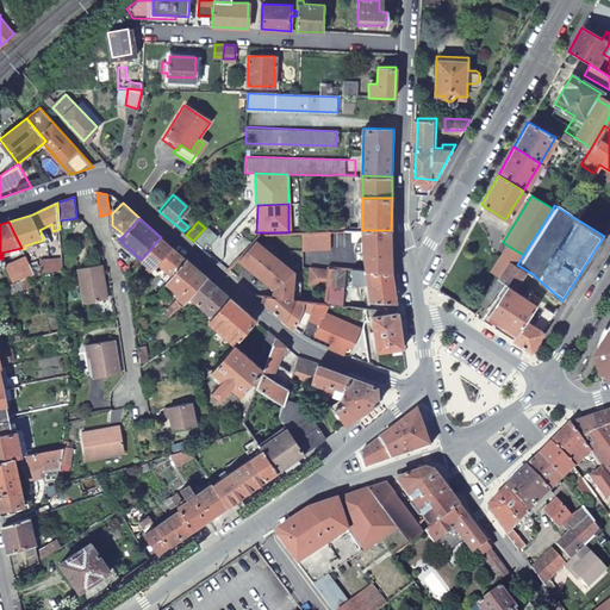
[(391,230),(362,230),(362,241),(358,241),(356,244),(356,248),(356,251),(356,254),(363,253),(365,260),(367,271),(393,274),(391,259),(391,230)]
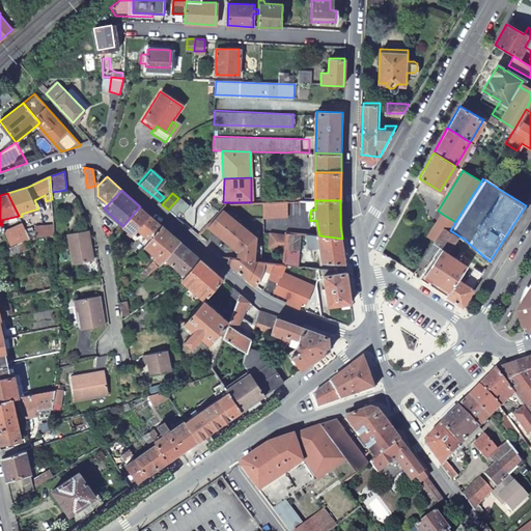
[(288,201),(264,201),(264,216),(289,216),(288,201)]
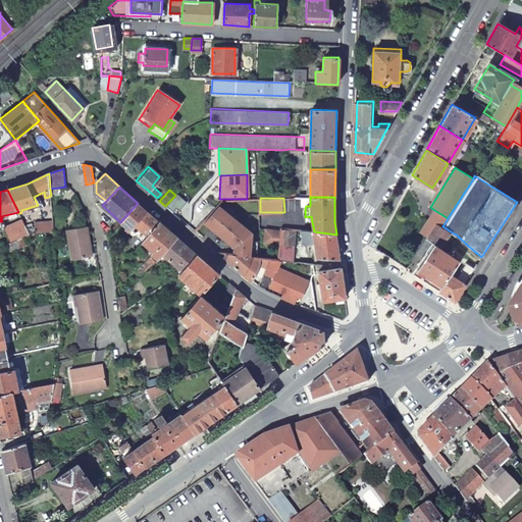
[(232,216),(216,202),(203,219),(203,220),(212,227),(215,223),(221,228),(232,216)]
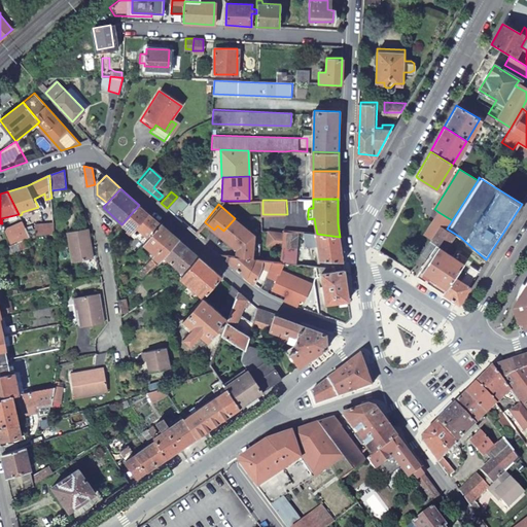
[(150,214),(139,205),(121,224),(133,234),(138,229),(150,214)]
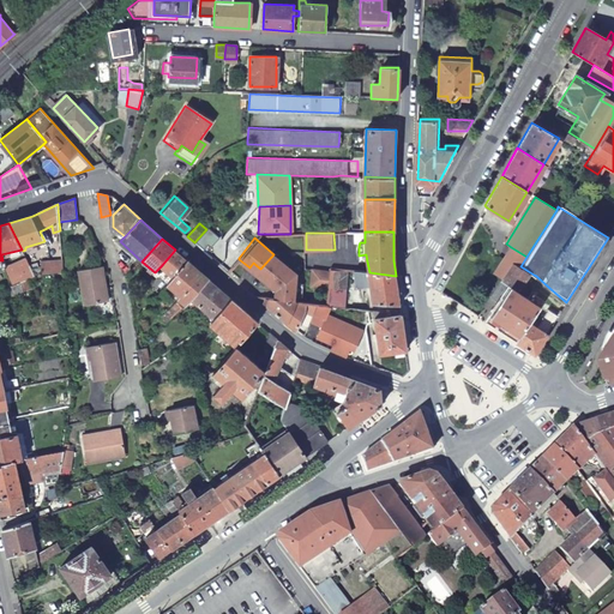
[(512,262),(521,266),(527,257),(511,247),(492,277),(499,283),(512,262)]
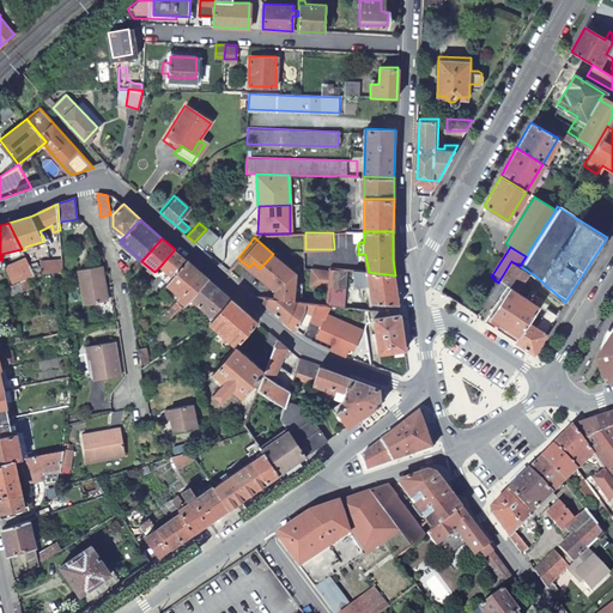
[(189,261),(175,249),(161,266),(174,278),(189,261)]
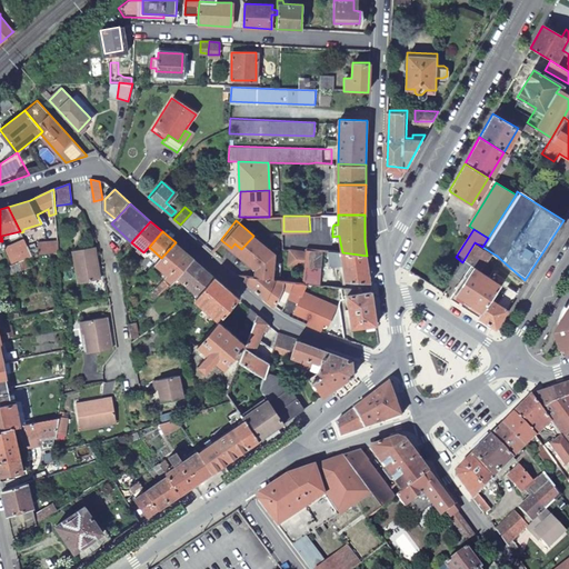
[(268,247),(253,236),(241,249),(249,256),(245,260),(252,266),(268,247)]
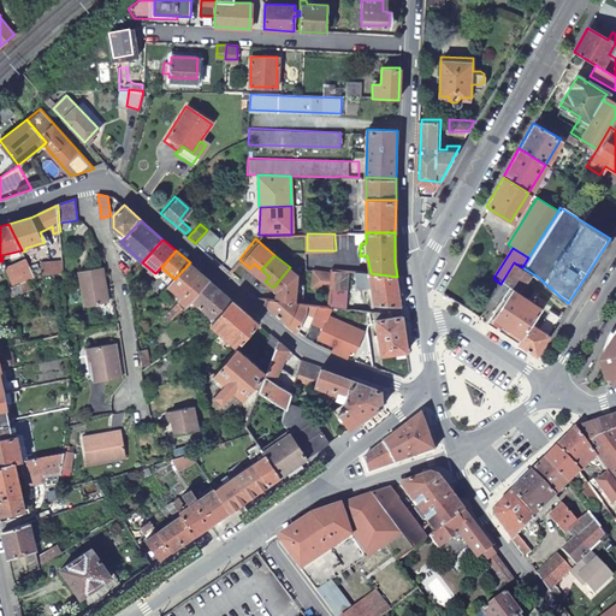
[(42,262),(43,277),(65,276),(63,261),(42,262)]
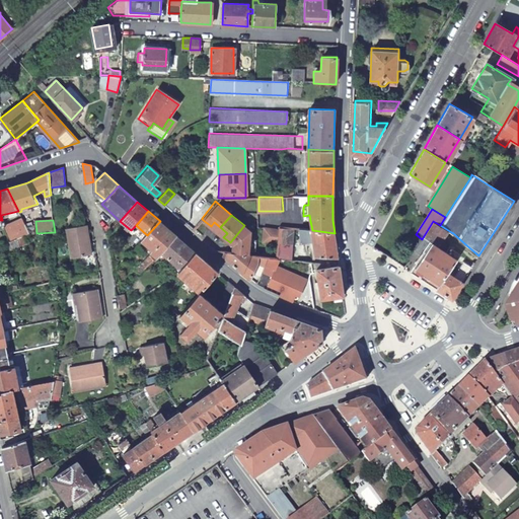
[(177,236),(160,221),(147,235),(143,240),(152,248),(147,254),(151,257),(136,270),(141,275),(156,261),(161,255),(177,236)]
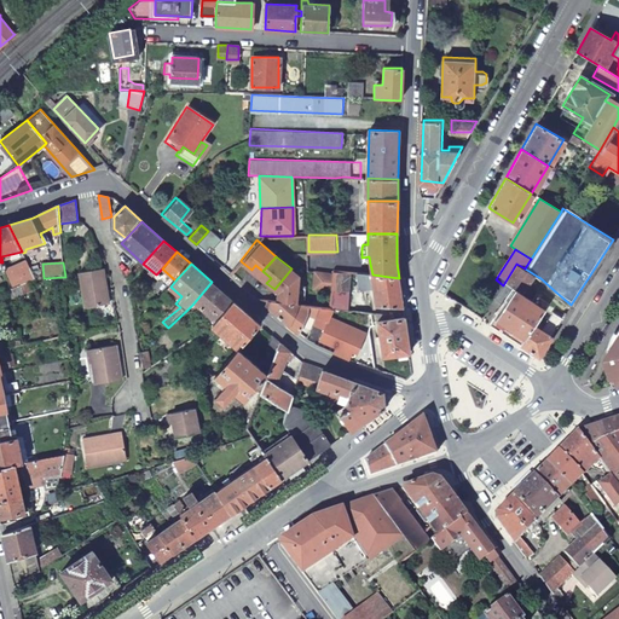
[(543,306),(544,305),(538,301),(534,306),(524,299),(538,277),(525,268),(516,264),(503,285),(495,299),(499,302),(509,288),(512,290),(490,325),(520,343),(532,324),(543,306)]
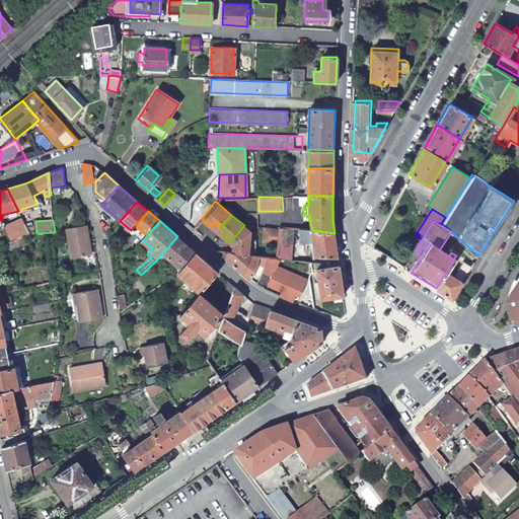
[(16,228),(20,238),(30,234),(27,228),(24,222),(21,223),(22,225),(16,228)]
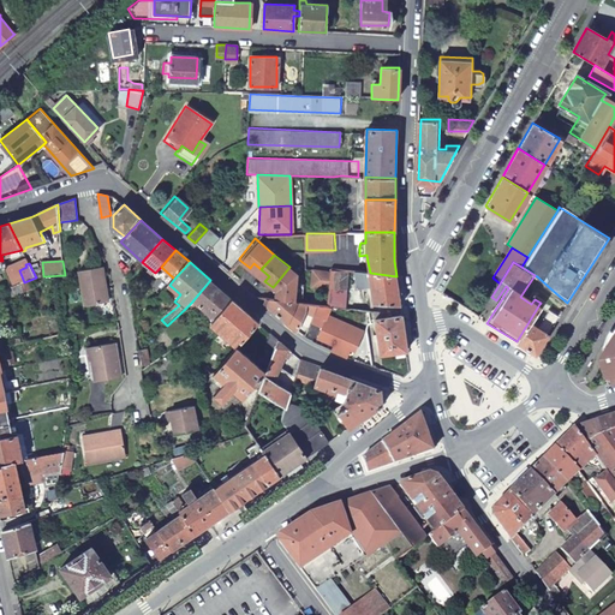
[(254,263),(250,268),(257,274),(261,269),(254,263)]
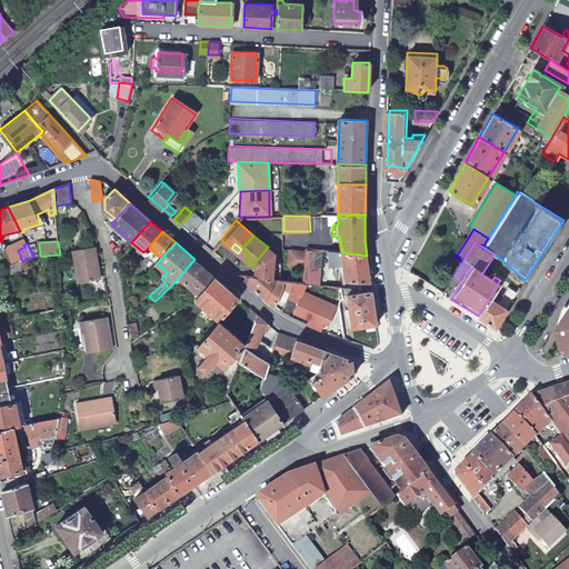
[(6,249),(11,266),(19,262),(13,246),(6,249)]
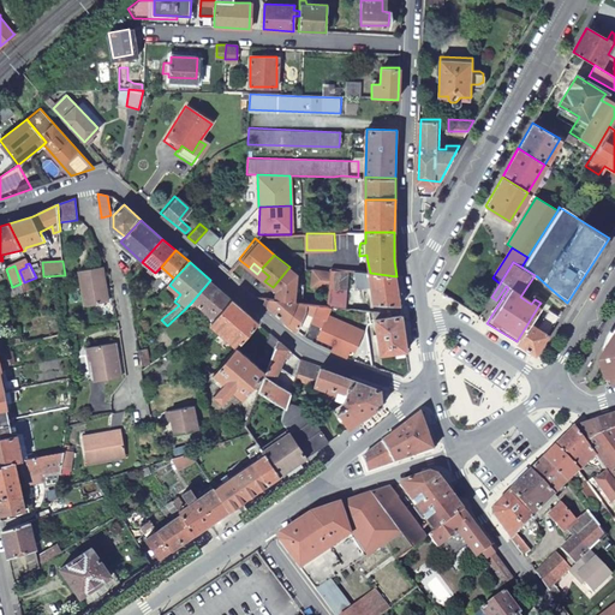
[(109,302),(103,267),(79,270),(85,305),(109,302)]
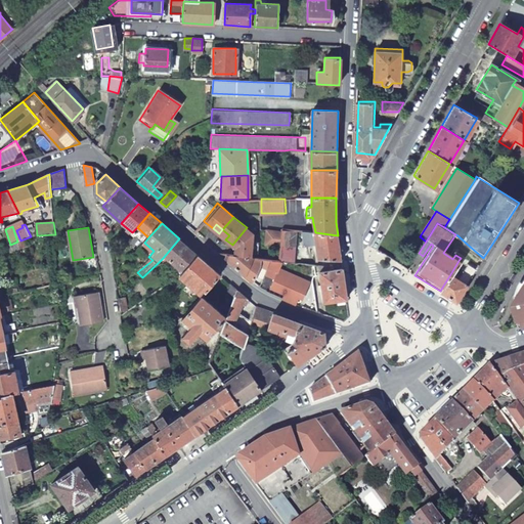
[(254,233),(247,227),(232,245),(235,248),(235,254),(251,256),(254,233)]
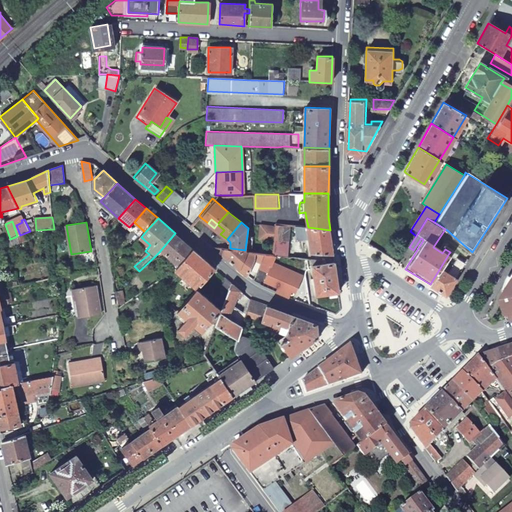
[(224,230),(217,224),(214,228),(220,234),(224,230)]
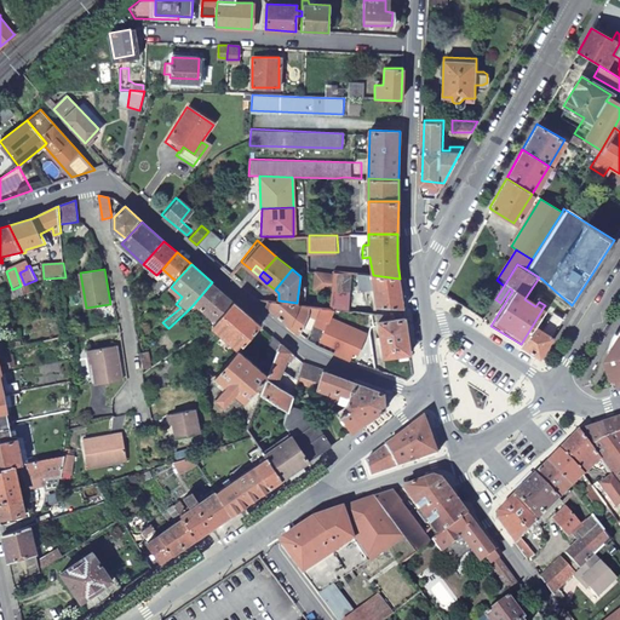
[(338,275),(316,273),(314,290),(336,293),(336,288),(338,275)]
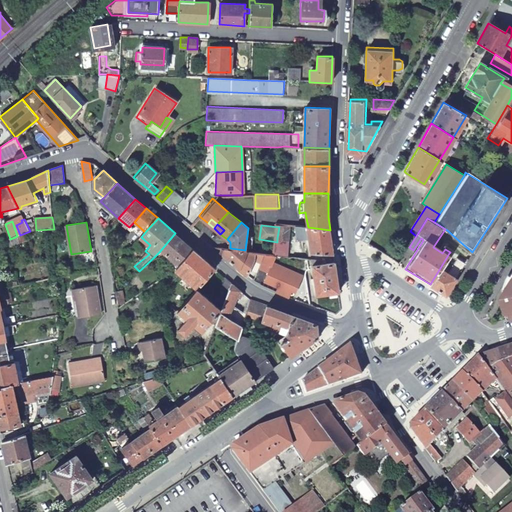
[(322,255),(334,257),(330,230),(308,227),(296,226),(298,237),(307,235),(310,251),(322,253),(322,255)]
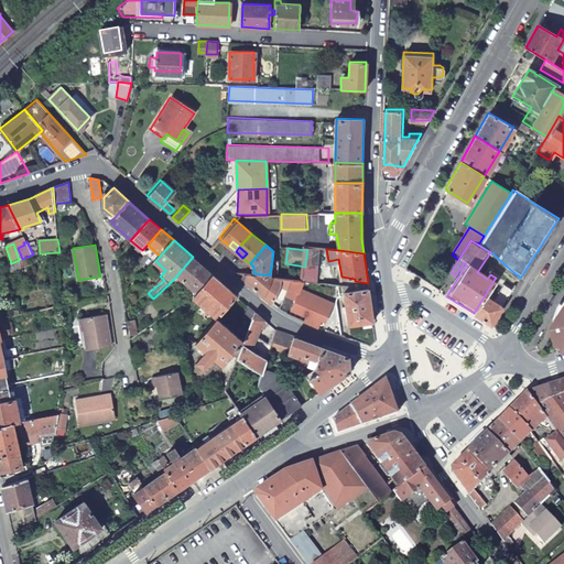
[(214,275),(193,257),(175,278),(195,295),(214,275)]
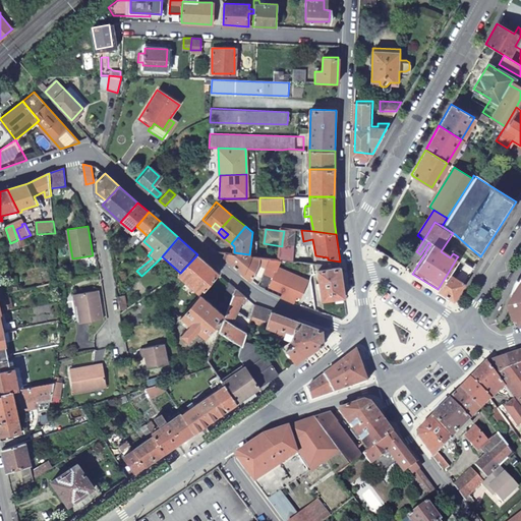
[(134,251),(143,241),(139,238),(130,247),(134,251)]
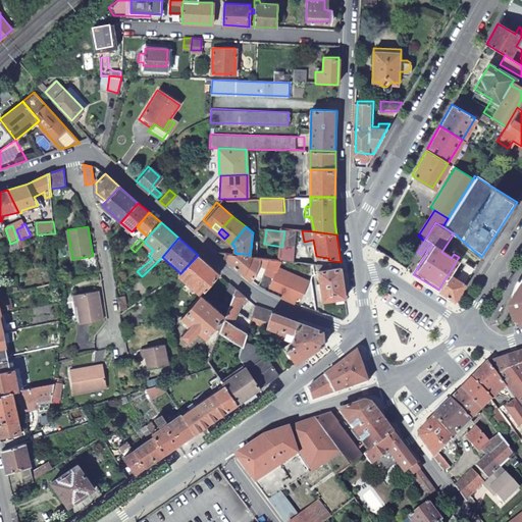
[(282,247),(280,259),(281,259),(292,260),(294,245),(282,243),(282,247)]
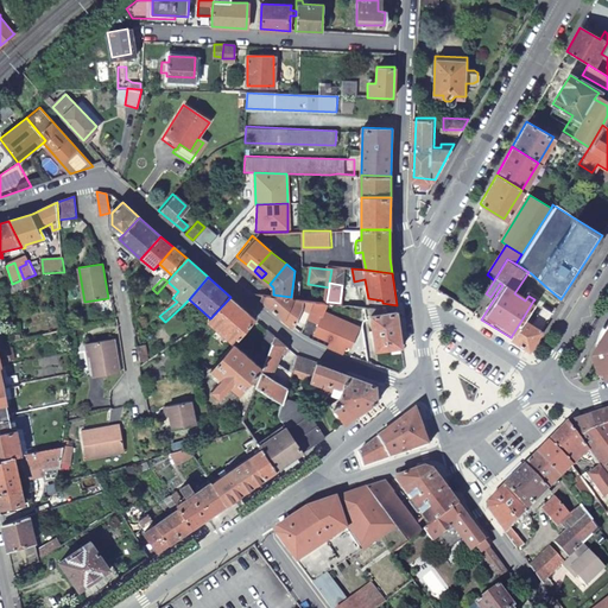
[(254,292),(285,320),(296,298),(291,297),(273,295),(254,292)]
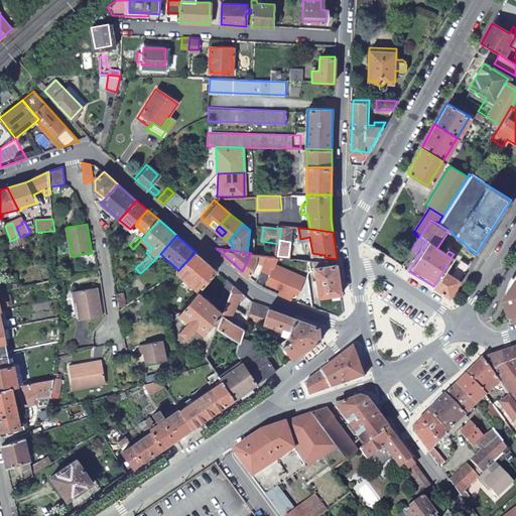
[(176,273),(199,293),(218,271),(196,252),(178,270),(176,273)]
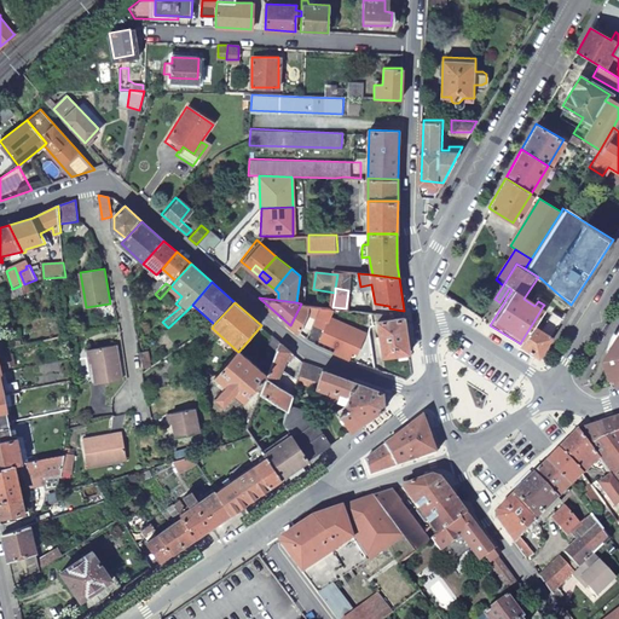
[(290,325),(296,330),(300,333),(310,312),(311,305),(306,304),(301,304),(290,325)]
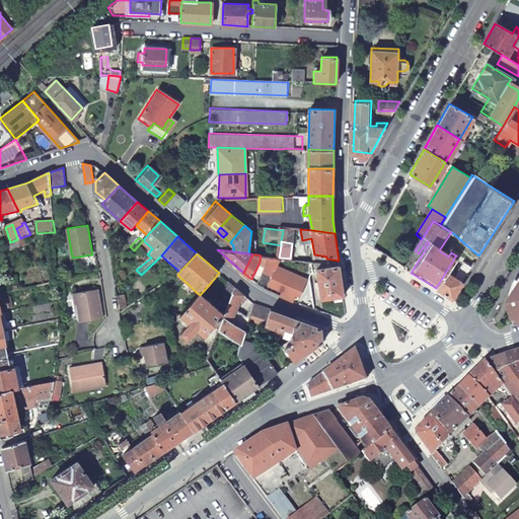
[(271,284),(285,290),(283,296),(293,300),(296,292),(298,287),(302,289),(306,277),(277,266),(280,257),(279,257),(270,256),(265,272),(275,275),(271,284)]
